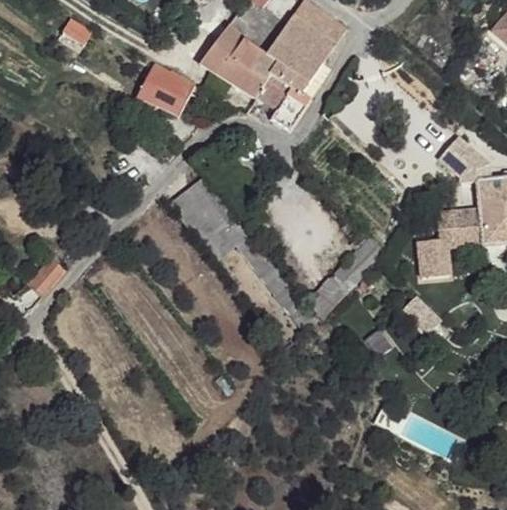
[(287,19),(258,0),(246,0),(203,59),(256,95),(282,54),(307,20),(294,12),(287,19)]
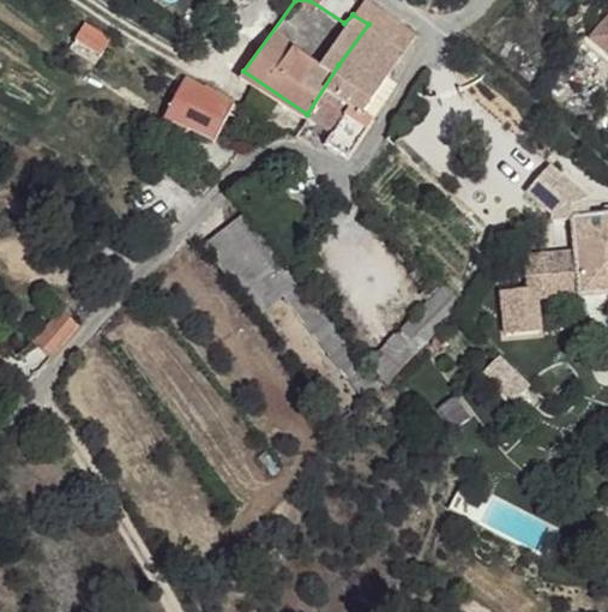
[(385,3),(380,0),(363,0),(353,15),(368,24),(385,3)]
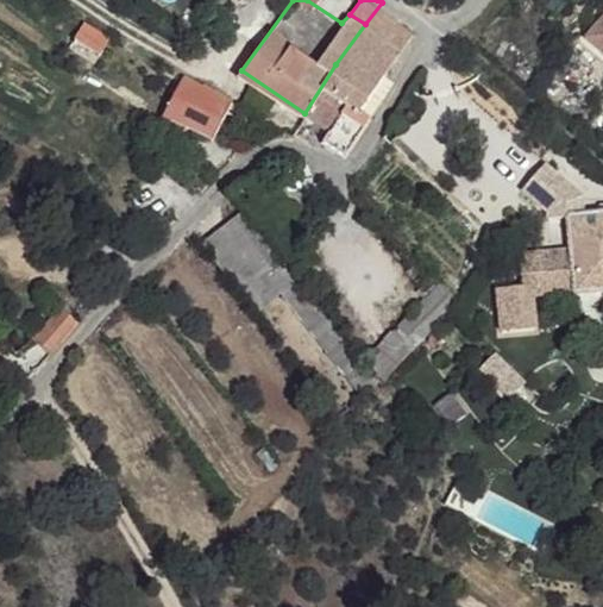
[(415,26),(382,2),(365,24),(335,64),(350,75),(356,69),(376,83),(415,26)]
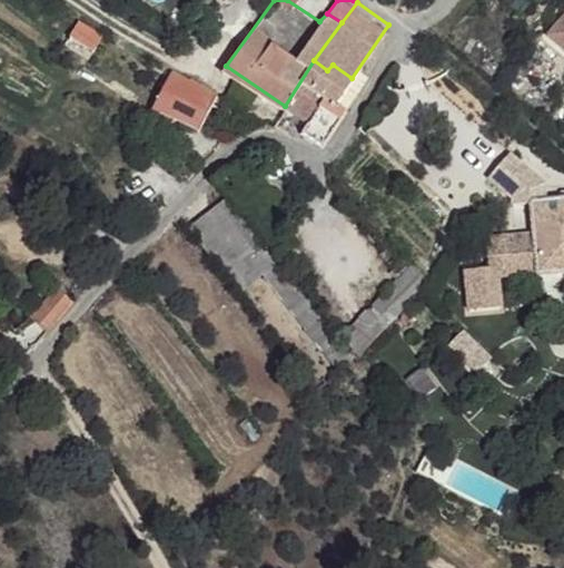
[(563,15),(550,31),(563,45),(563,15)]
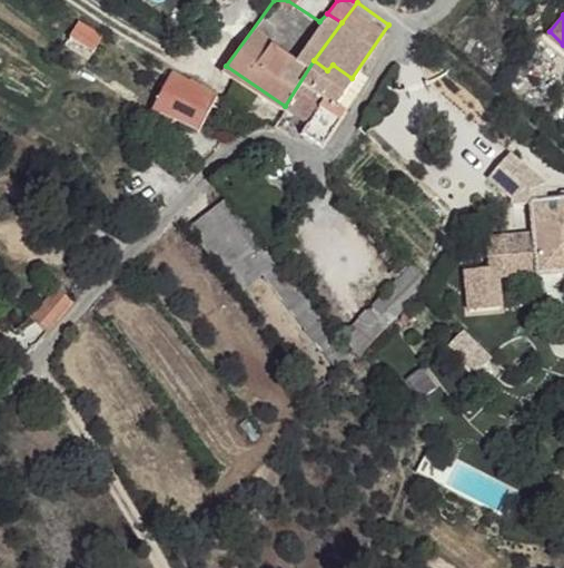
[(327,70),(314,60),(285,106),(306,119),(302,125),(325,139),(347,107),(338,100),(352,78),(333,65),(327,70)]
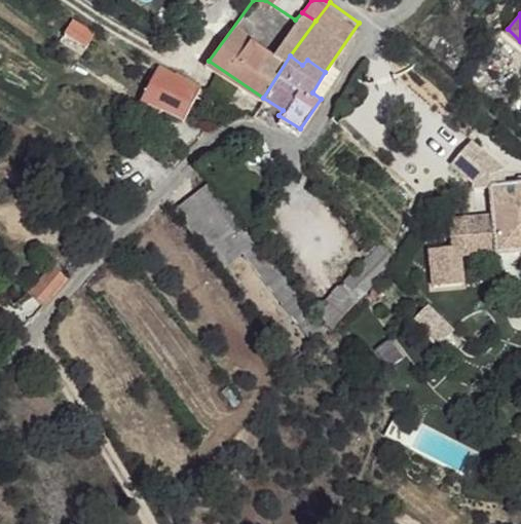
[(202,89),(157,66),(142,99),(187,122),(202,89)]
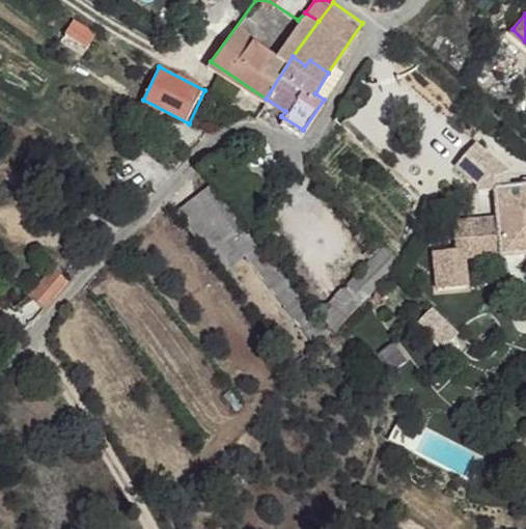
[(504,169),(472,142),(453,165),(476,183),(476,189),(493,187),(496,216),(468,218),(472,254),(525,249),(525,176),(521,177),(522,185),(506,186),(504,169)]
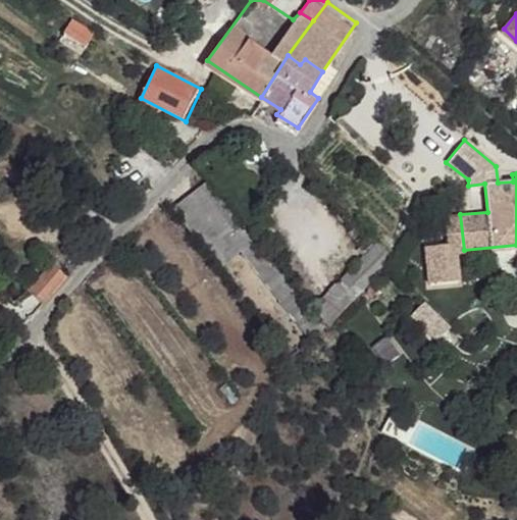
[(294,193),(279,180),(270,192),(283,205),(294,193)]
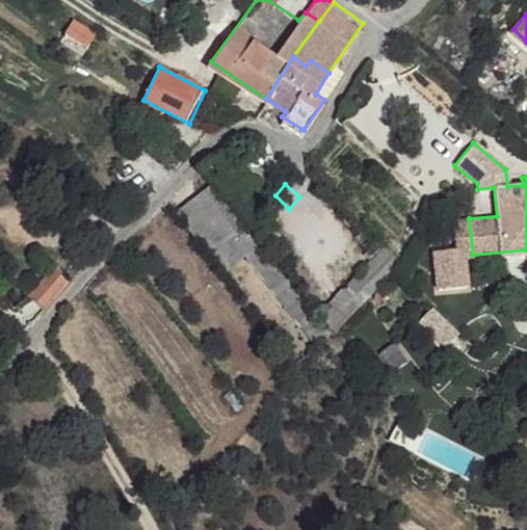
[(222,227),(192,187),(178,200),(209,239),(222,227)]
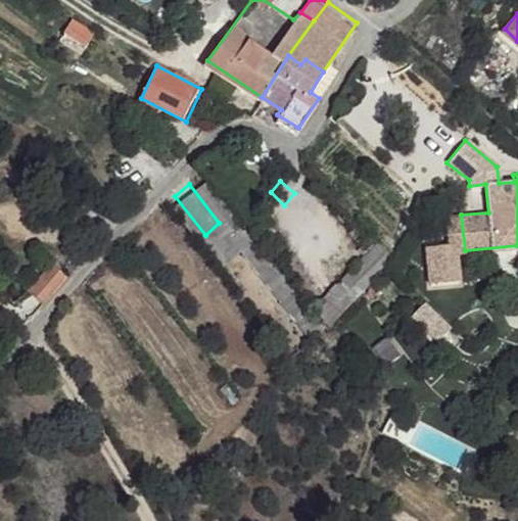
[(454,251),(465,250),(461,215),(445,217),(448,244),(454,243),(454,251)]
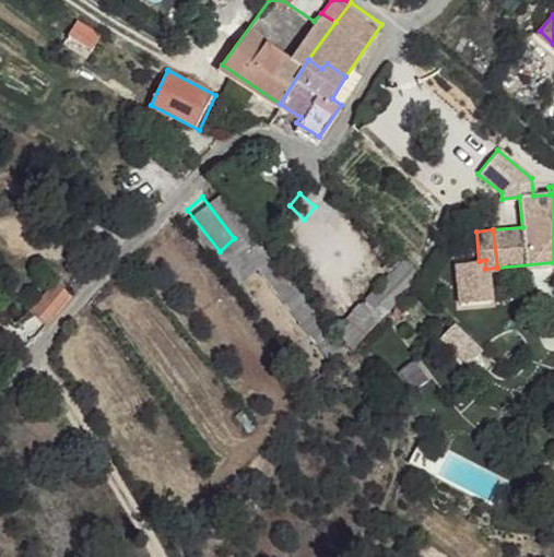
[(326,351),(252,258),(237,271),(313,365),(326,351)]
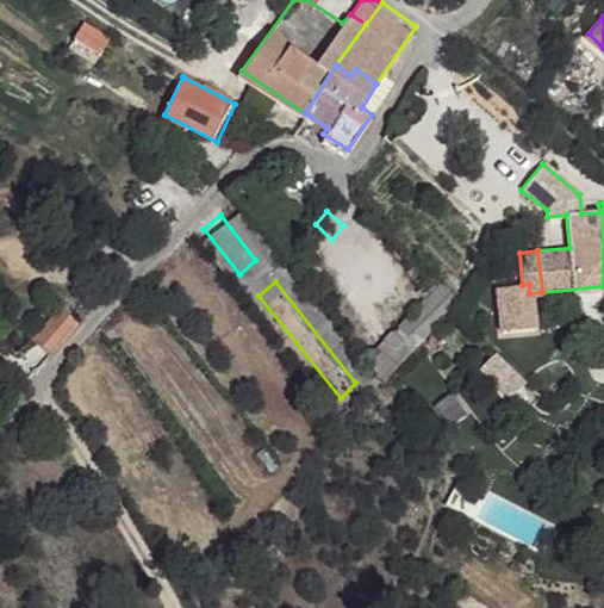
[(456,303),(436,281),(427,292),(448,312),(456,303)]
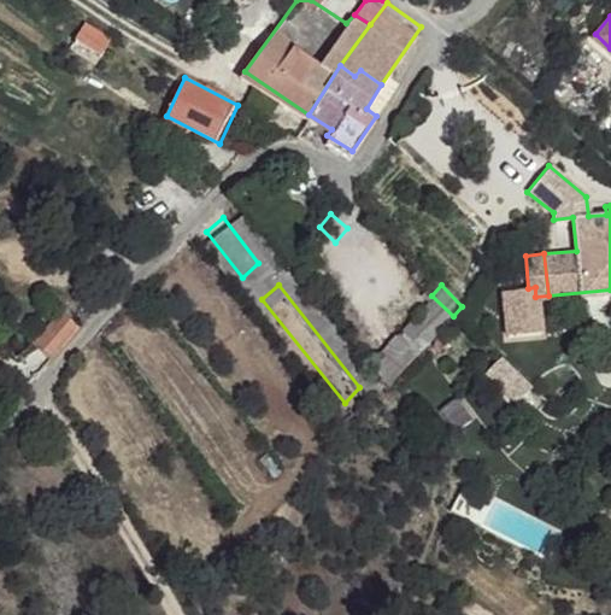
[(535,297),(535,287),(528,288),(501,291),(505,333),(539,329),(535,297)]
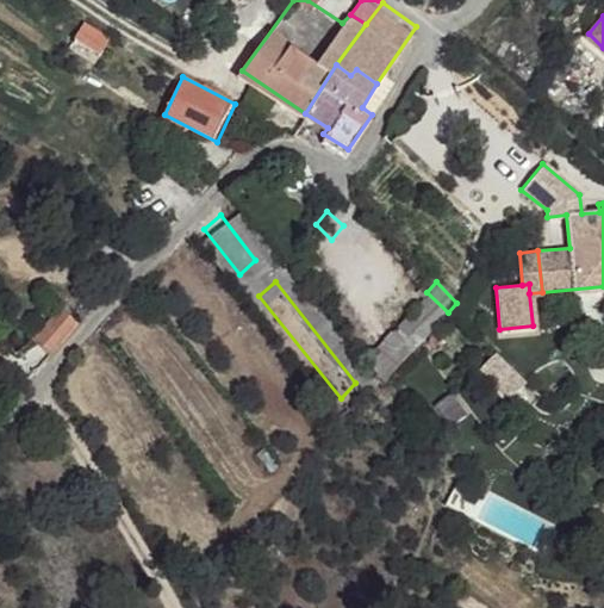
[(448,312),(427,292),(387,339),(409,358),(428,340),(448,312)]
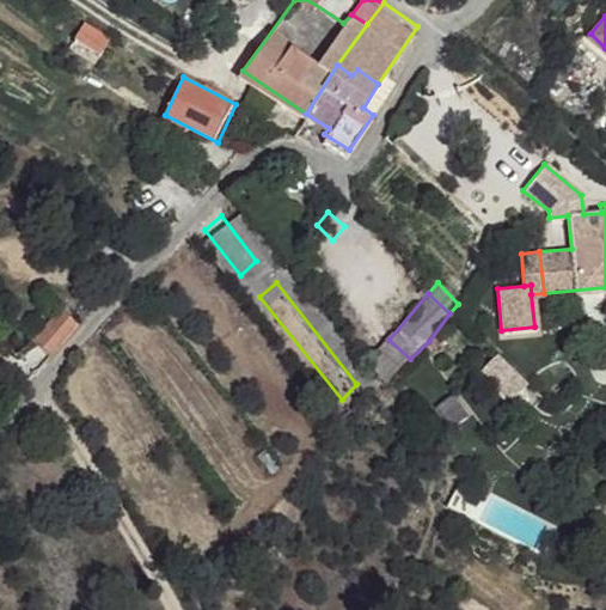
[(80,325),(61,305),(35,331),(56,352),(80,325)]
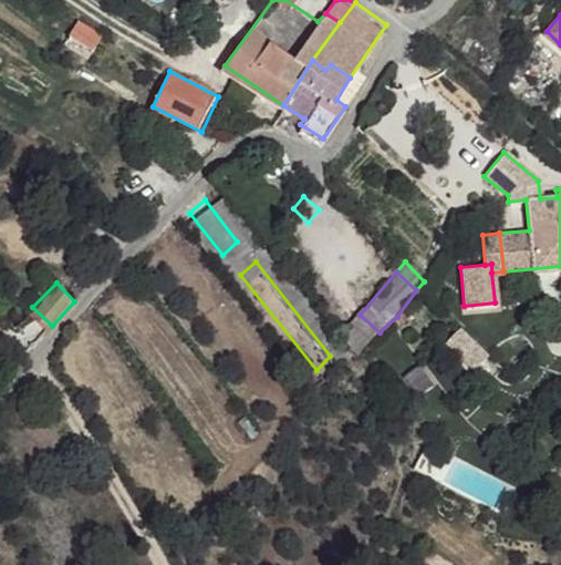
[(456,330),(442,343),(474,377),(486,363),(456,330)]
